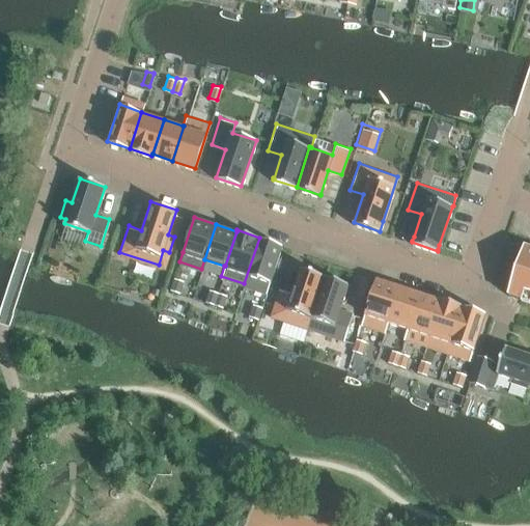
[(259,238),(244,283),(266,292),(281,245),(259,238)]
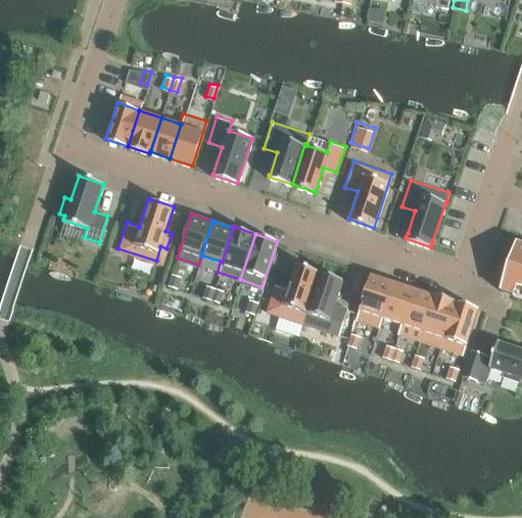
[(521,242),(516,241),(500,289),(513,293),(514,291),(516,284),(521,286),(521,242)]
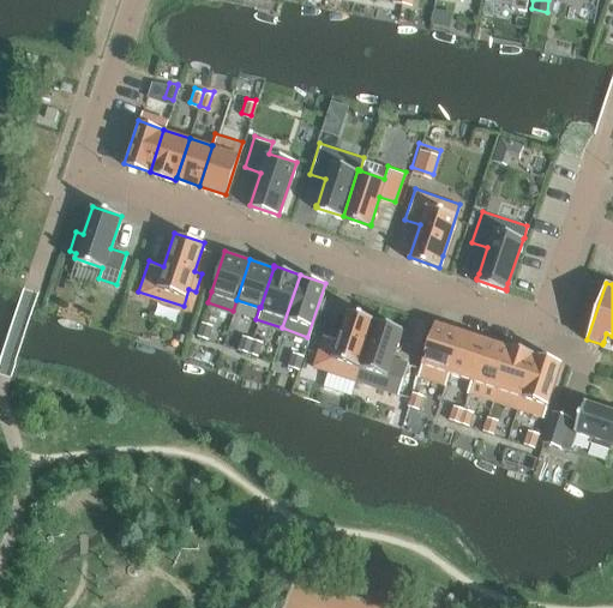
[(323,332),(312,363),(355,378),(374,318),(347,309),(347,311),(346,315),(338,337),(323,332)]
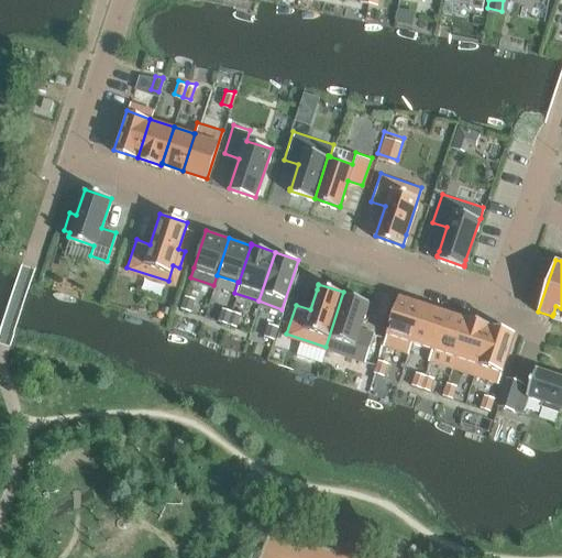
[(343,292),(326,347),(364,360),(374,330),(360,326),(366,306),(368,302),(368,301),(343,292)]
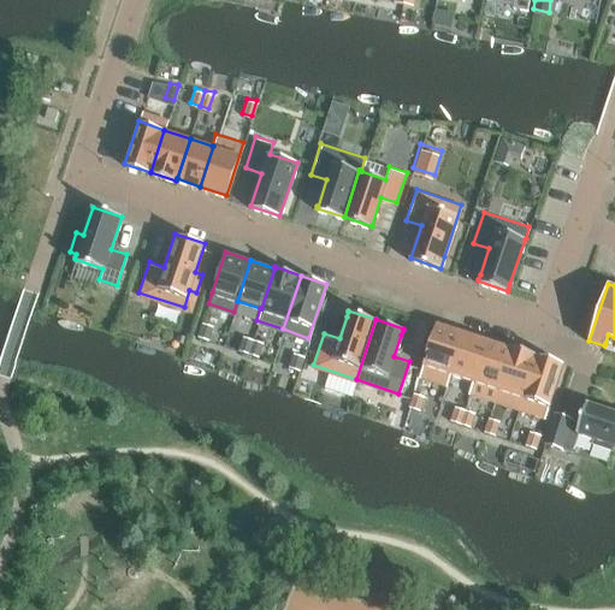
[(202,320),(197,335),(207,338),(212,324),(202,320)]
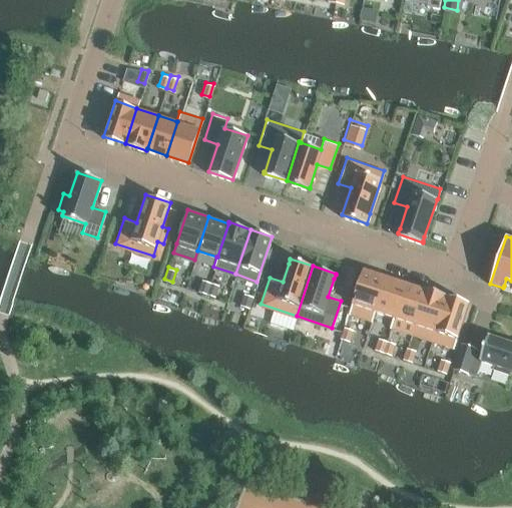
[(364,268),(349,312),(372,320),(375,310),(374,309),(385,276),(364,268)]
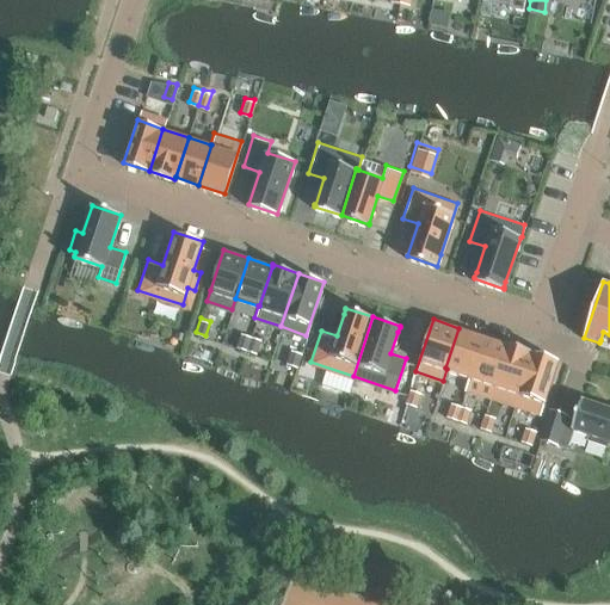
[(458,328),(445,368),(447,369),(469,376),(482,335),(458,328)]
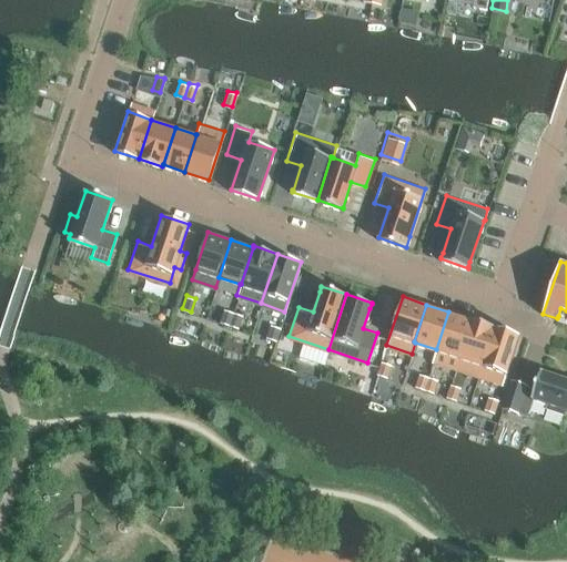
[(224,307),(220,320),(229,324),(233,310),(224,307)]
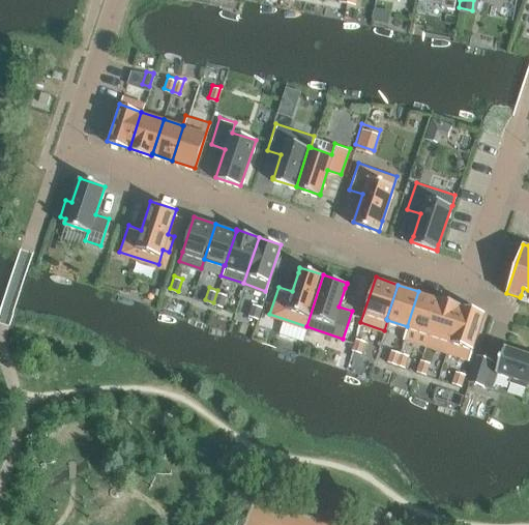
[(217,290),(213,302),(222,304),(226,293),(217,290)]
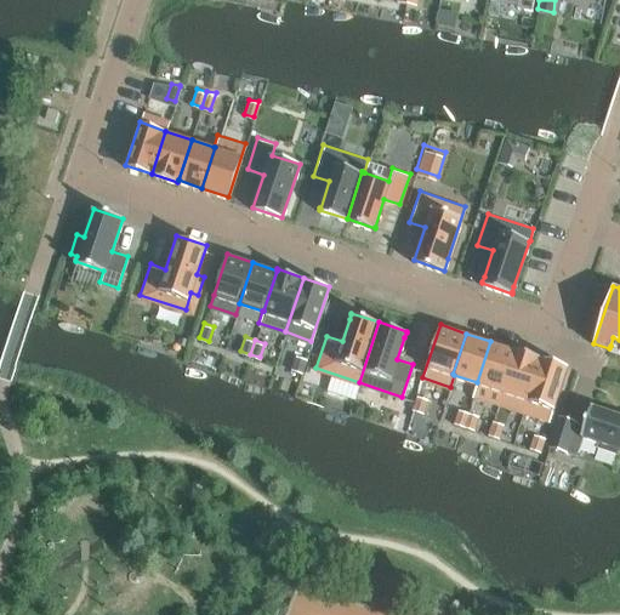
[(490,341),(477,382),(501,391),(515,349),(490,341)]
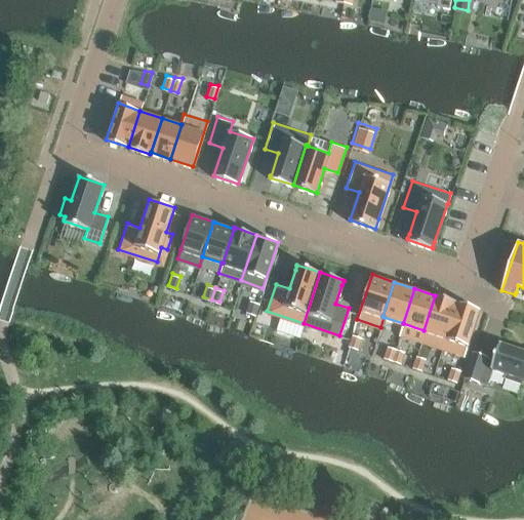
[(424,330),(419,340),(442,348),(446,337),(457,302),(435,294),(435,295),(424,330)]
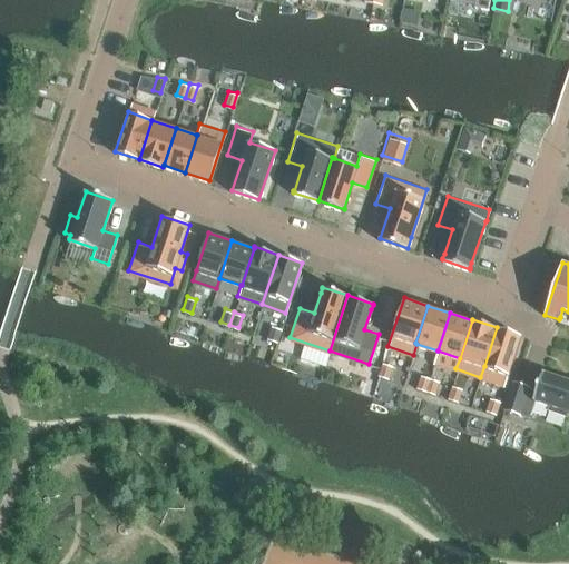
[(272,324),(267,337),(276,340),(281,327),(272,324)]
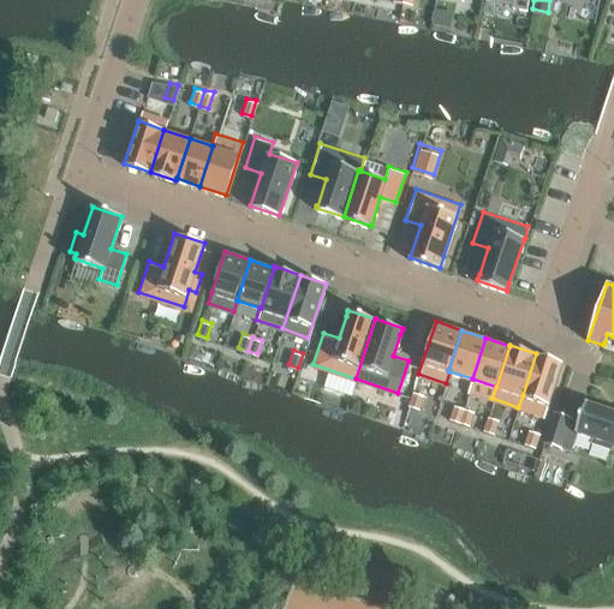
[(523,395),(518,407),(544,415),(548,404),(561,362),(536,353),(523,395)]
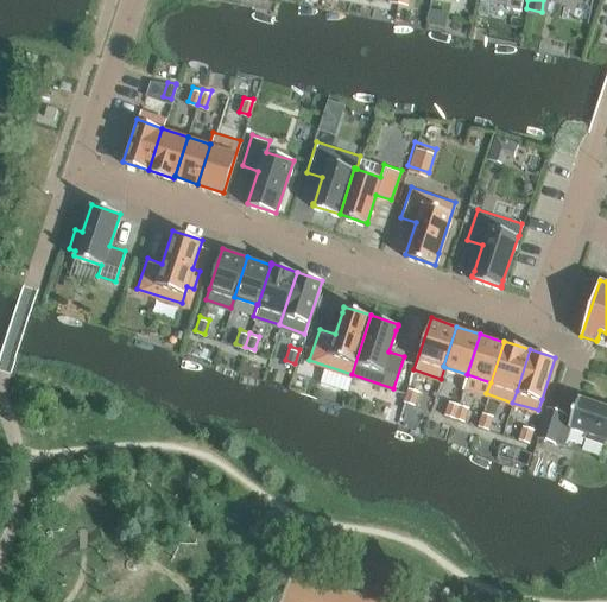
[(409,385),(404,399),(413,403),(418,388),(409,385)]
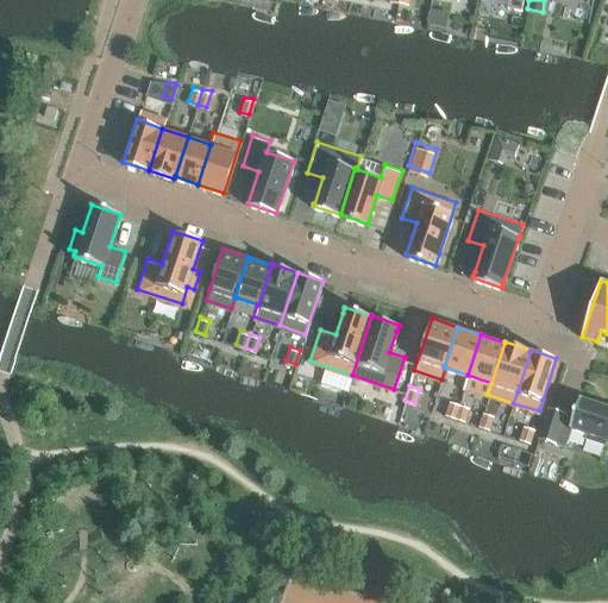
[(574,414),(547,406),(538,437),(555,443),(561,424),(570,427),(571,427),(585,432),(584,437),(605,443),(606,439),(607,439),(607,406),(581,397),(580,396),(574,414)]
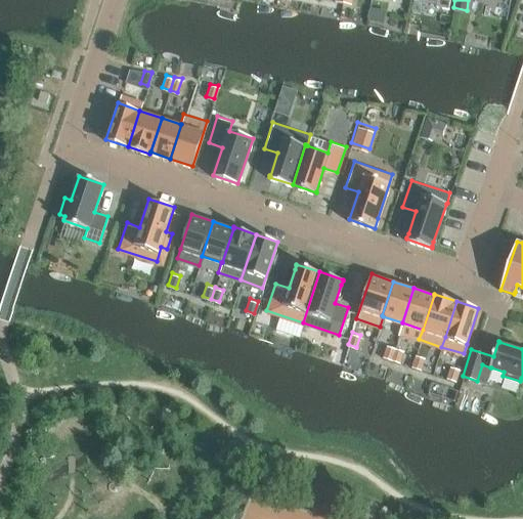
[(387,344),(383,356),(391,358),(395,346),(387,344)]
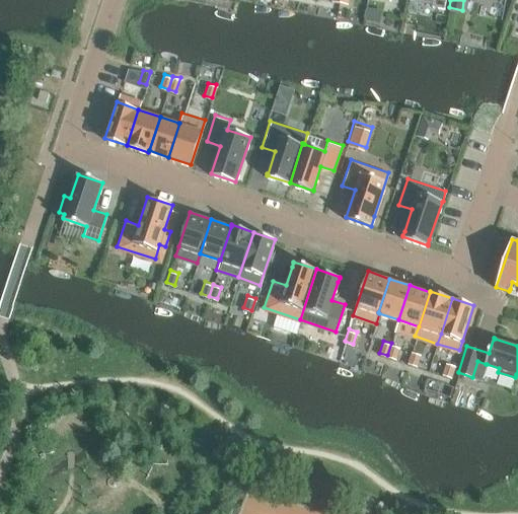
[(391,343),(387,355),(395,358),(399,346),(391,343)]
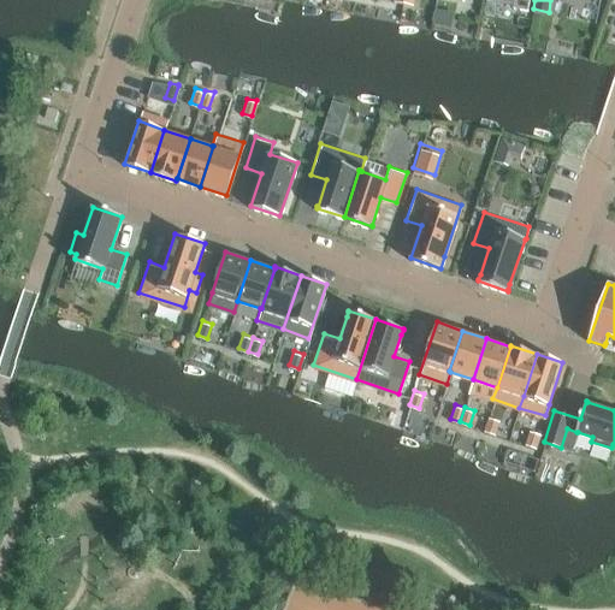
[(489,415),(484,430),(494,433),(498,419),(489,415)]
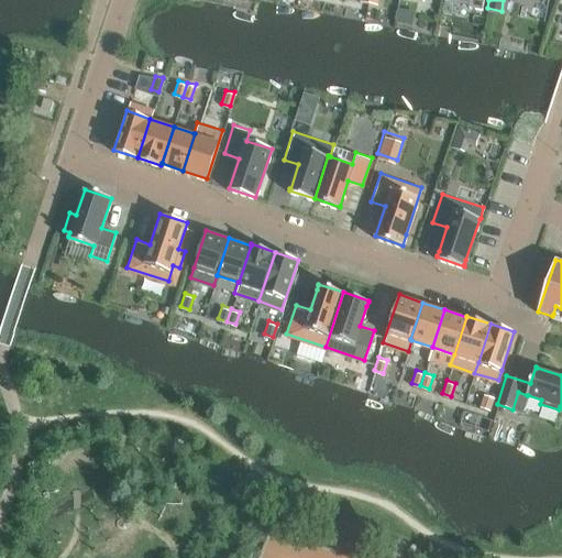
[(484,392),(480,405),(488,408),(493,395),(484,392)]
